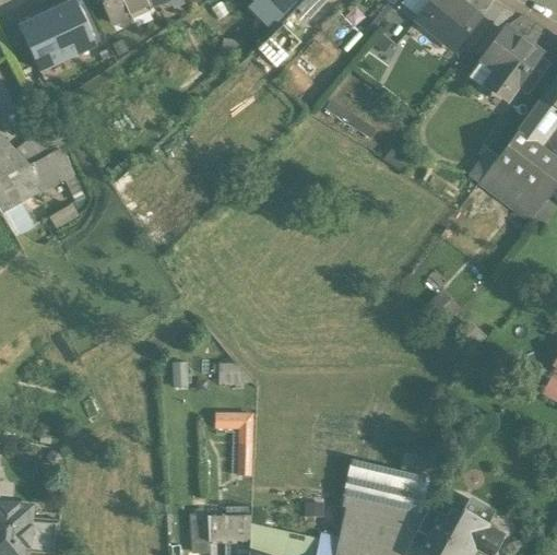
[(42,70),(97,44),(76,0),(66,0),(19,23),(42,70)]
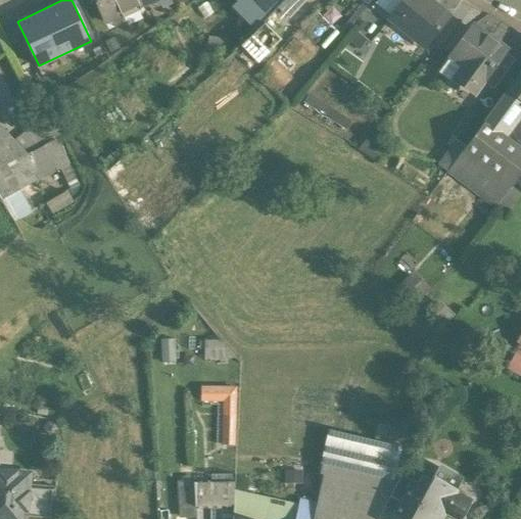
[(96,0),(96,1),(97,0),(106,20),(143,3),(142,0),(96,0)]
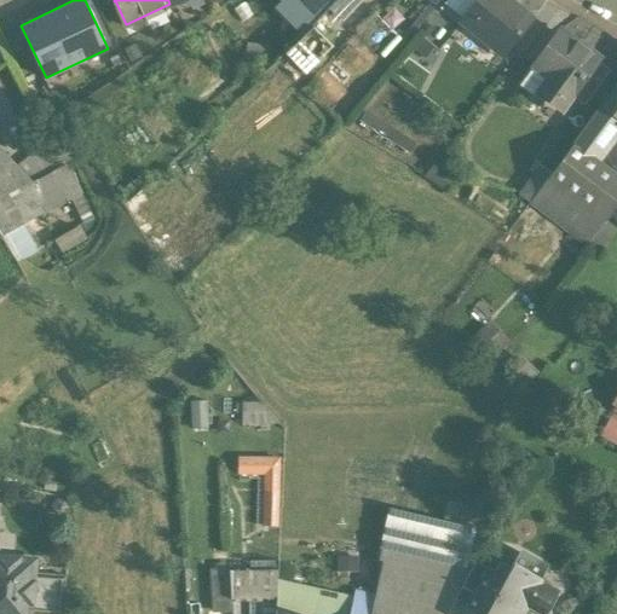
[(334,0),(329,6),(345,21),(363,0),(334,0)]
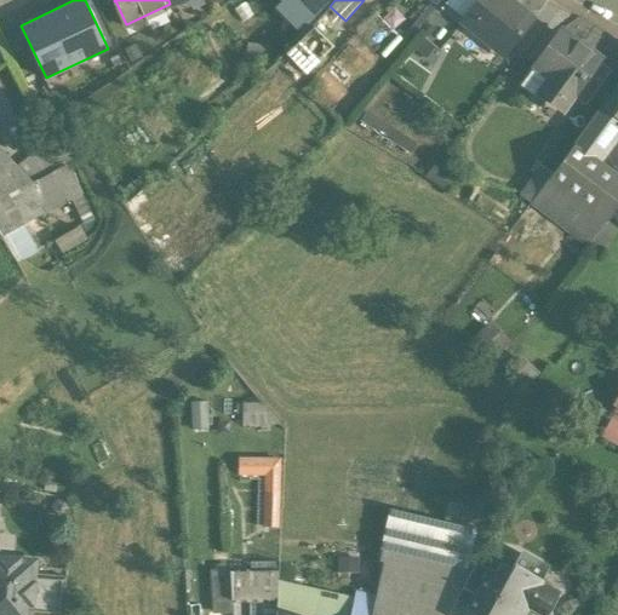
[(447,0),(467,16),(479,0),(447,0)]
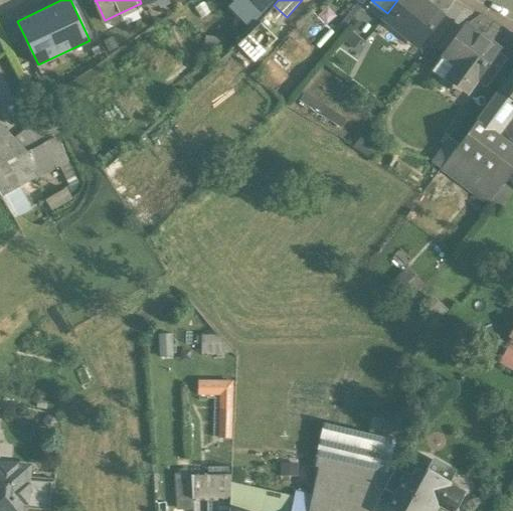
[(444,14),(424,0),(397,0),(387,13),(385,15),(419,43),(444,14)]
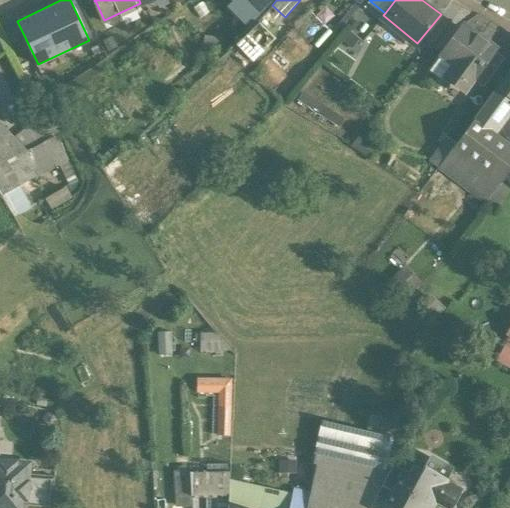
[(235,44),(254,62),(276,39),(258,20),(235,44)]
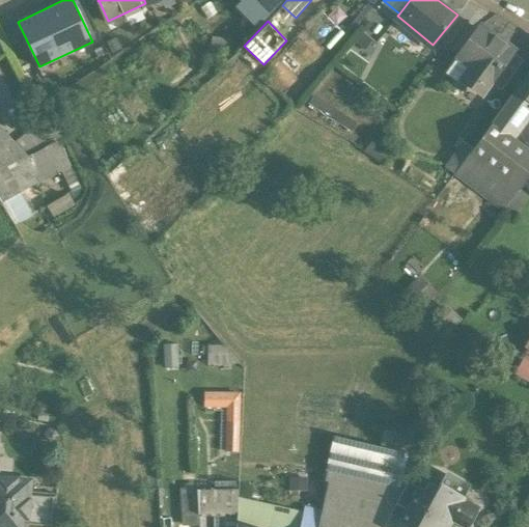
[(513,50),(480,26),(460,55),(447,73),(462,83),(466,77),(484,90),(492,80),(513,50)]
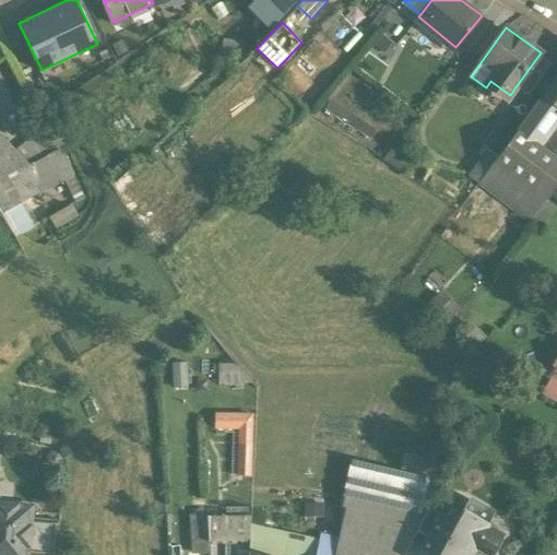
[(541,52),(518,84),(530,93),(553,61),(541,52)]
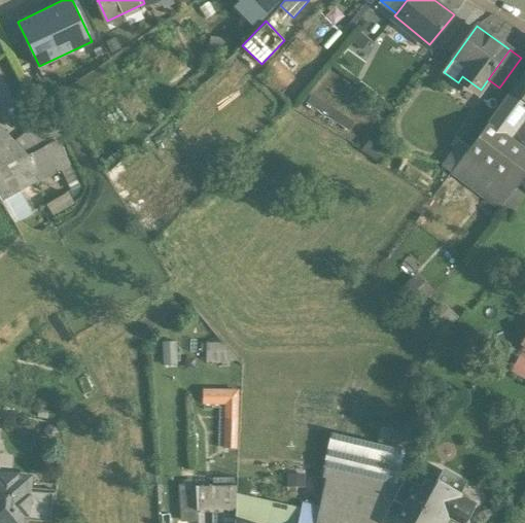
[(524,70),(510,92),(524,103),(524,70)]
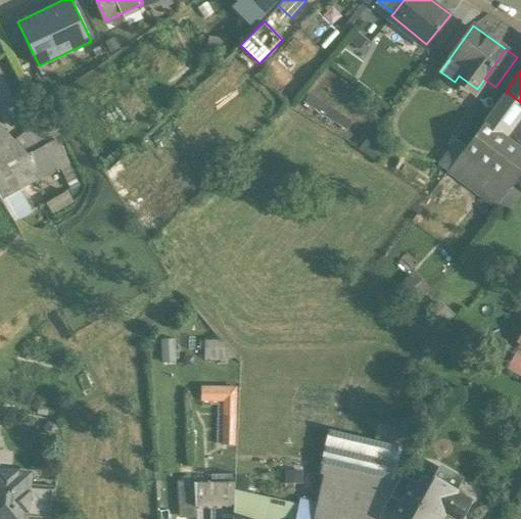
[(520,102),(506,91),(478,125),(495,138),(520,106),(520,102)]
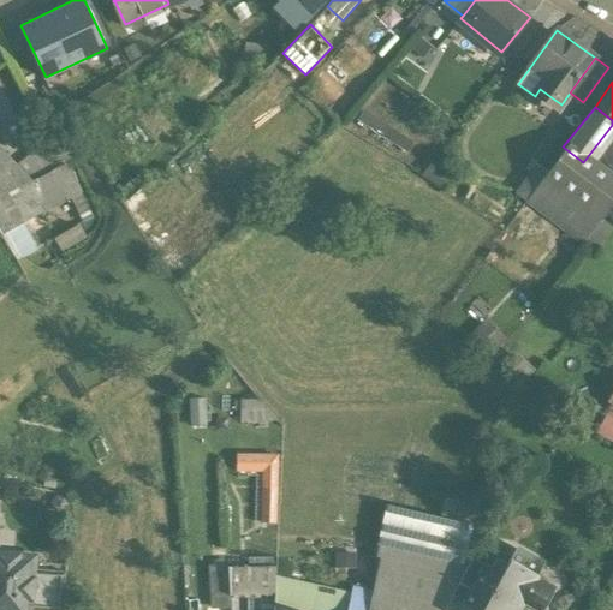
[(414,141),(365,108),(359,117),(409,149),(414,141)]
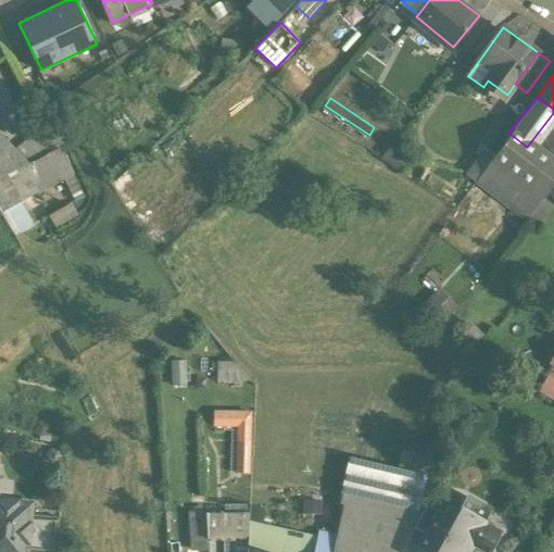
[(0,130),(0,205),(15,234),(57,215),(43,192),(29,163),(16,149),(0,130)]
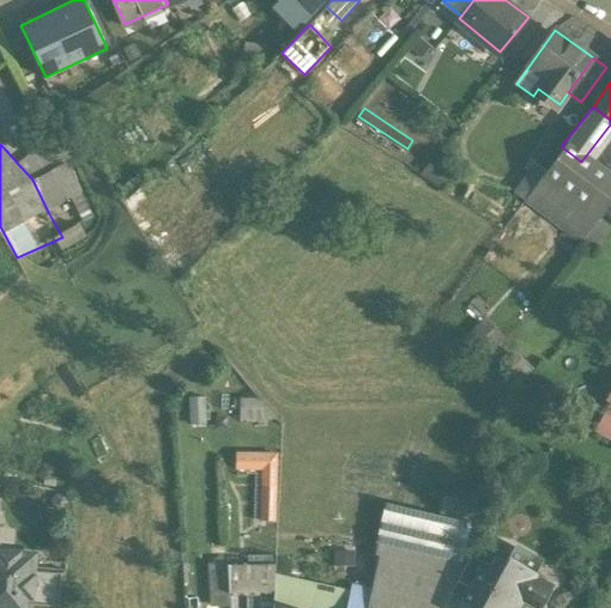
[(40,145),(18,164),(32,180),(58,164),(40,145)]
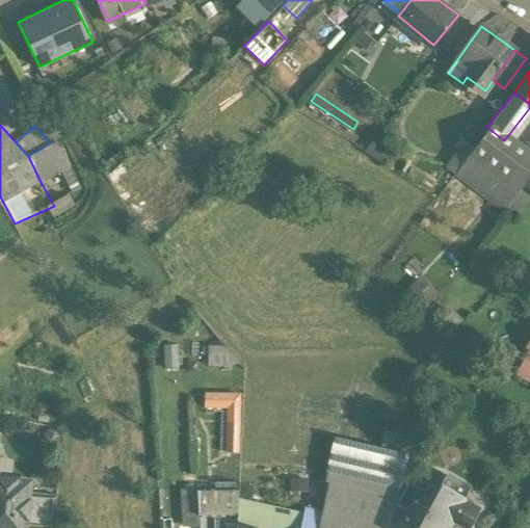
[(504,140),(486,127),(473,147),(465,159),(512,195),(526,177),(529,170),(529,159),(528,158),(504,140)]
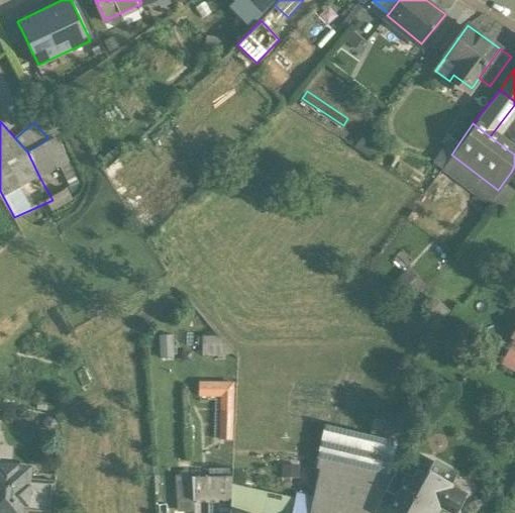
[(48,138),(27,151),(40,179),(70,163),(56,134),(48,138)]
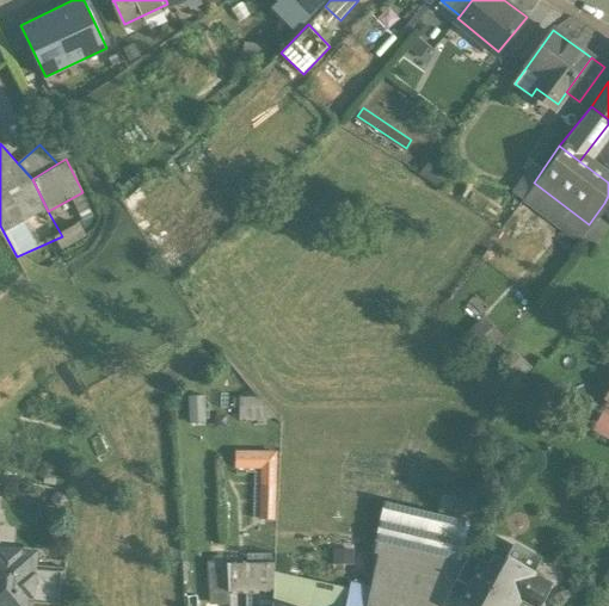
[(522,199),(534,183),(543,168),(533,161),(512,192),(522,199)]
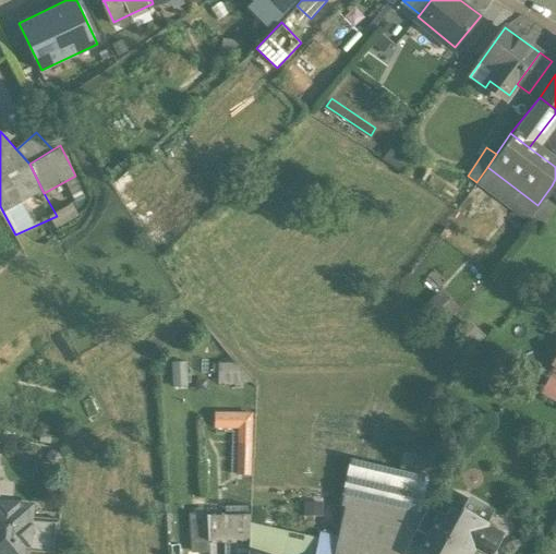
[(106,171),(112,183),(129,169),(121,159),(106,171)]
